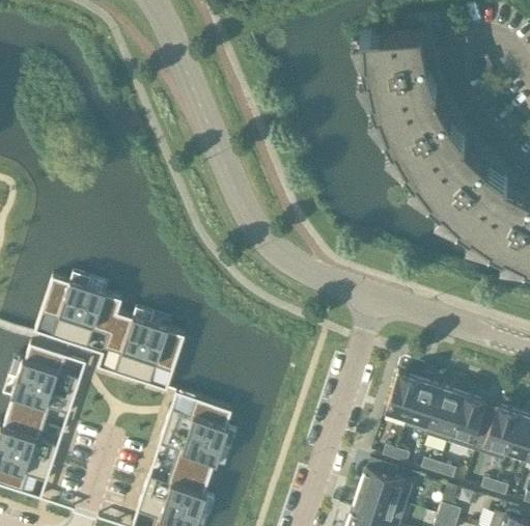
[(490,168),(464,143),(466,142),(451,123),(452,122),(435,91),(437,91),(428,70),(429,70),(421,31),(360,35),(362,60),(360,60),(360,62),(362,61),(370,98),(368,99),(369,100),(371,100),(385,134),(383,135),(384,136),(386,135),(403,168),(402,169),(403,170),(406,169),(428,198),(427,199),(428,201),(430,199),(456,225),(455,226),(457,227),(458,225),(489,247),(489,248),(490,249),(491,247),(524,264),(524,266),(525,266),(526,264),(529,265),(529,195),(506,184),(507,182),(489,169),(490,168)]
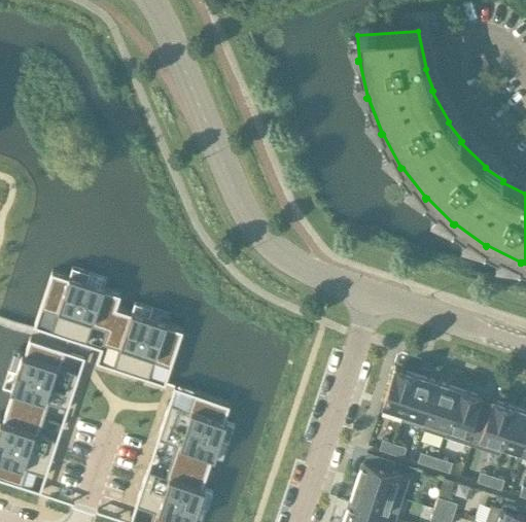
[(488,68),(484,57),(472,61),(477,72),(488,68)]
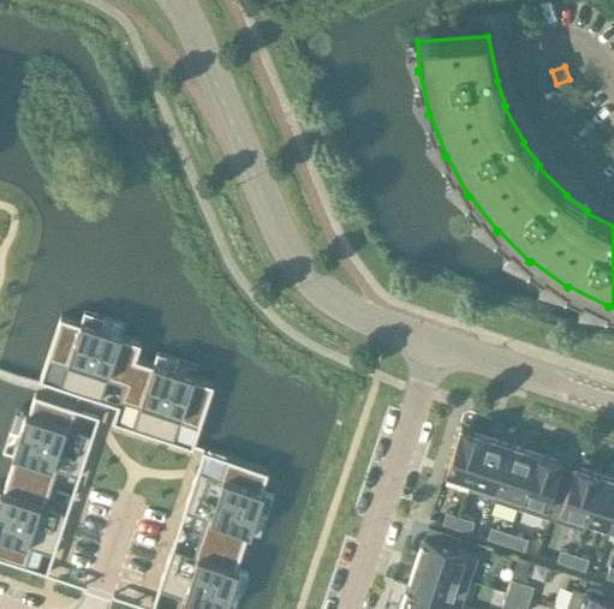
[(61,322),(48,364),(67,370),(60,393),(81,399),(103,332),(82,324),(81,328),(61,322)]
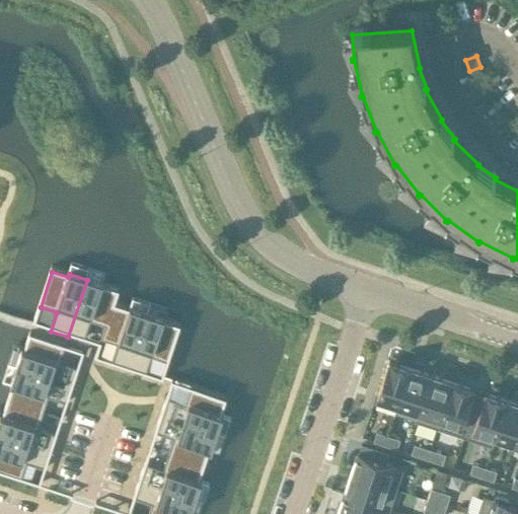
[(87,280),(68,337),(85,343),(91,324),(106,328),(101,343),(102,343),(119,293),(103,288),(104,286),(87,280)]
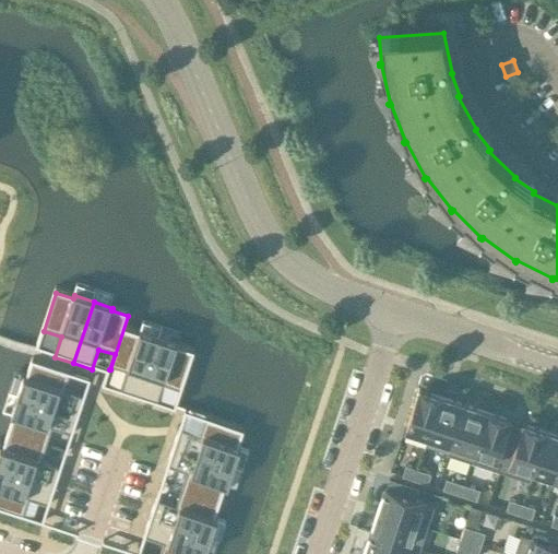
[(128,316),(110,369),(127,375),(120,395),(139,401),(159,340),(141,333),(140,337),(125,331),(129,317),(128,316)]
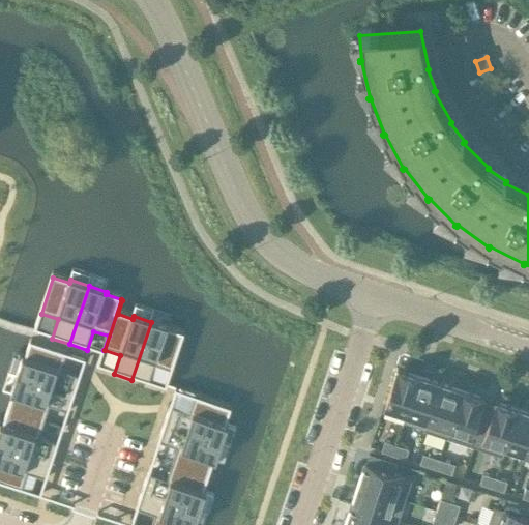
[(151,322),(131,380),(150,386),(156,367),(173,373),(184,336),(168,330),(169,328),(151,322)]
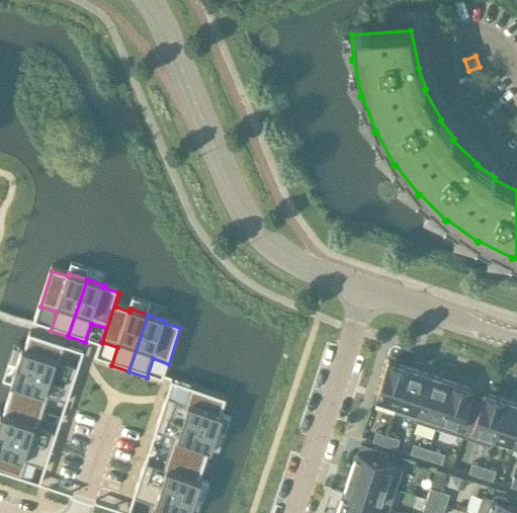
[(22,352),(16,369),(73,389),(79,371),(61,365),(65,350),(66,348),(30,337),(24,353),(22,352)]
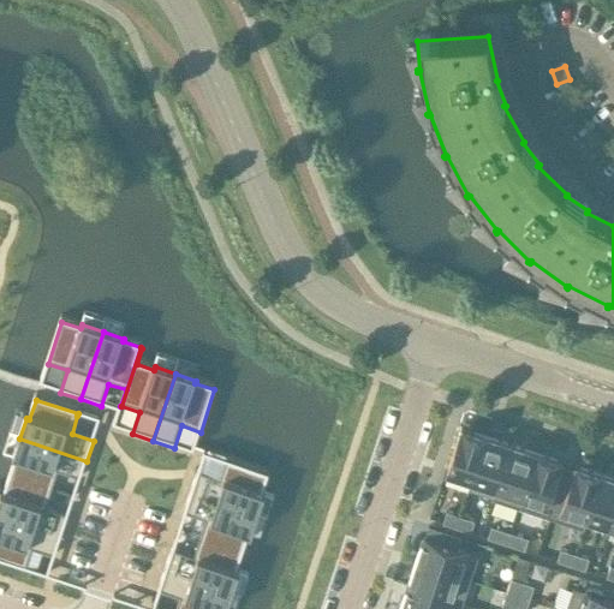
[(472,485),(487,442),(462,434),(447,477),(472,485)]
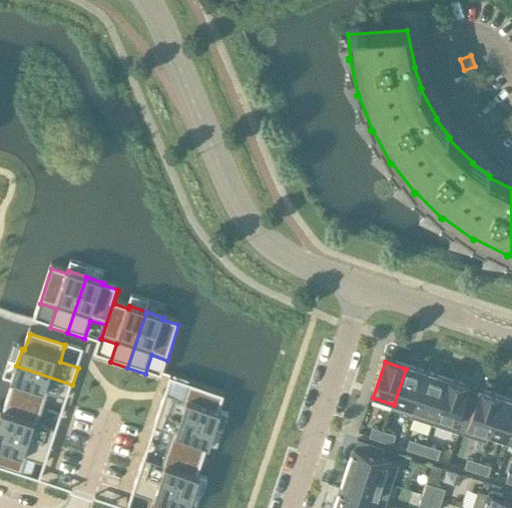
[(13,384),(8,400),(43,411),(48,396),(67,402),(72,385),(16,366),(11,384),(13,384)]
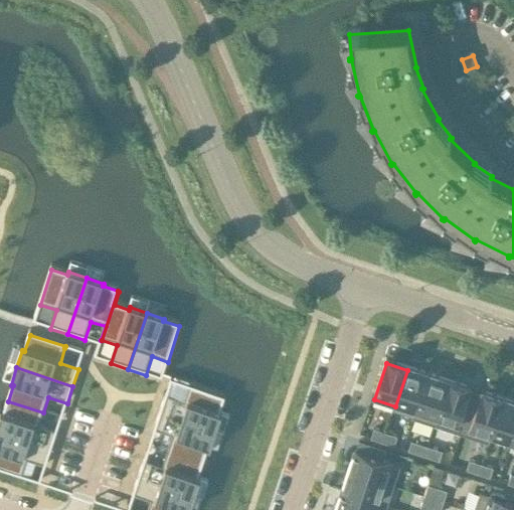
[(416,412),(429,376),(407,370),(395,406),(415,412),(416,412)]
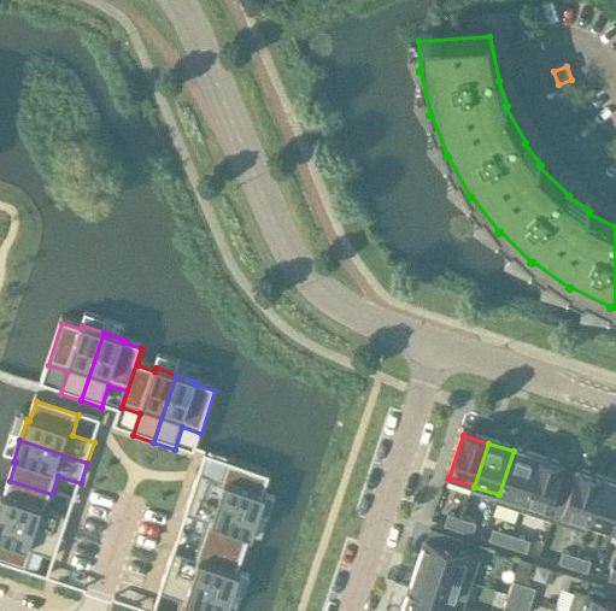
[(523,503),(538,459),(514,451),(499,494),(498,494),(494,506),(520,515),(523,503)]
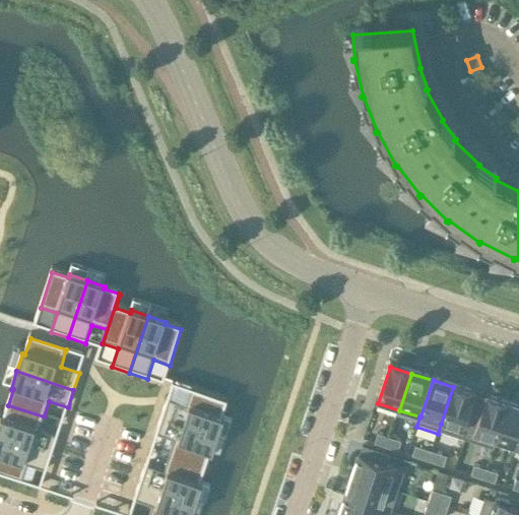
[(454,387),(439,434),(466,443),(477,408),(471,406),(474,398),(475,394),(454,387)]
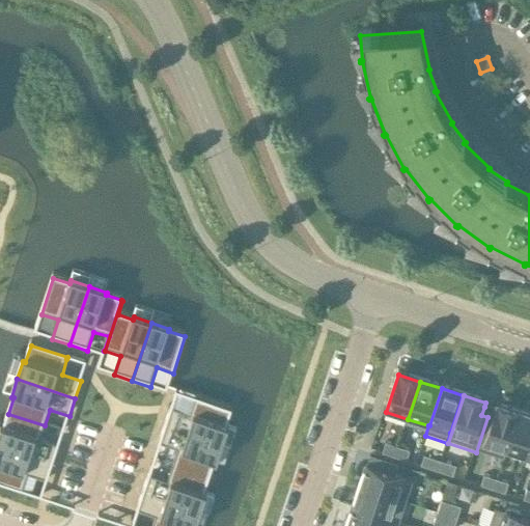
[(171,410),(165,428),(223,447),(229,430),(226,428),(232,412),(195,399),(190,416),(171,410)]
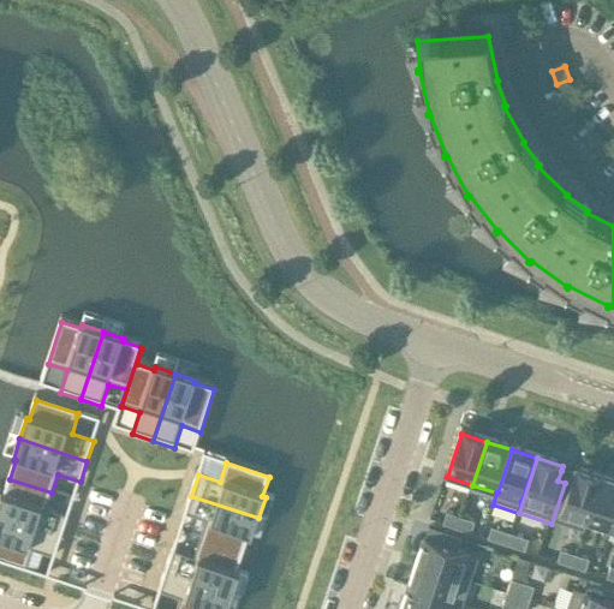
[(588,523),(602,479),(577,471),(572,485),(565,483),(555,512),(552,524),(585,535),(589,524),(588,523)]
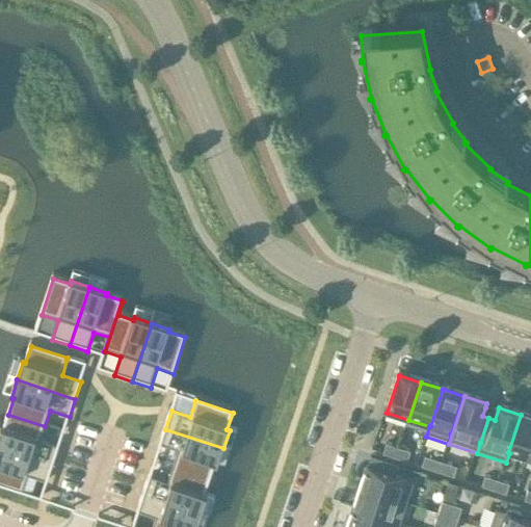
[(1,429),(0,431),(0,448),(53,467),(59,449),(40,443),(45,426),(8,415),(3,430),(1,429)]
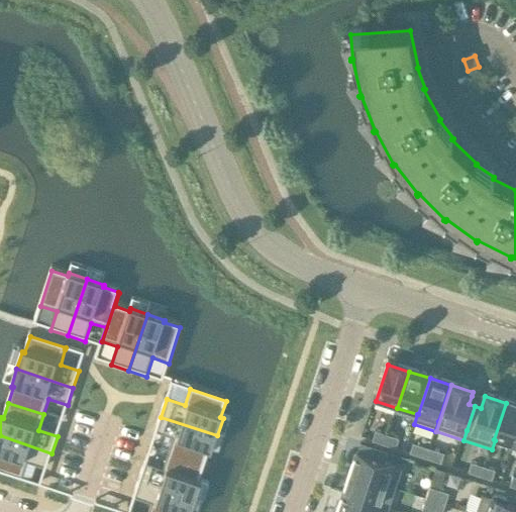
[(515,446),(515,406),(506,403),(494,439),(495,440),(515,446)]
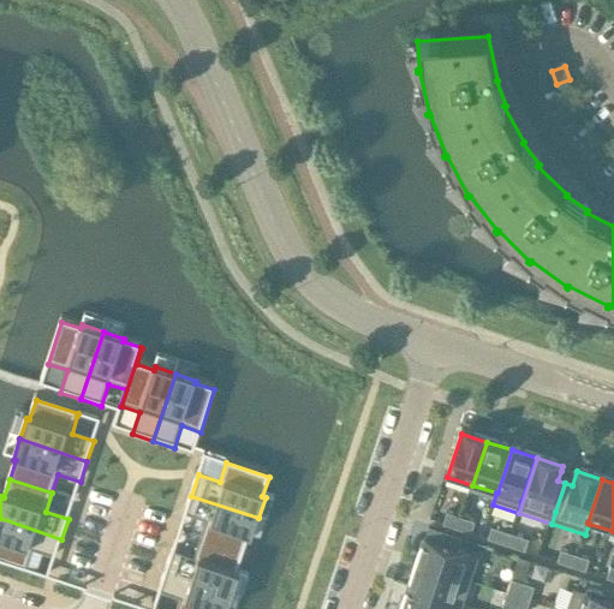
[(191,496),(184,517),(207,524),(201,542),(243,556),(249,537),(251,538),(258,518),(191,496)]
